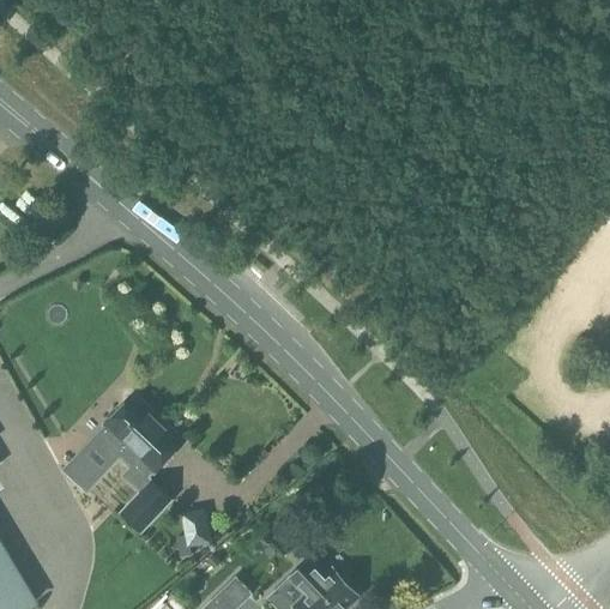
[(2,414),(59,475),(90,446),(32,385),(2,414)]
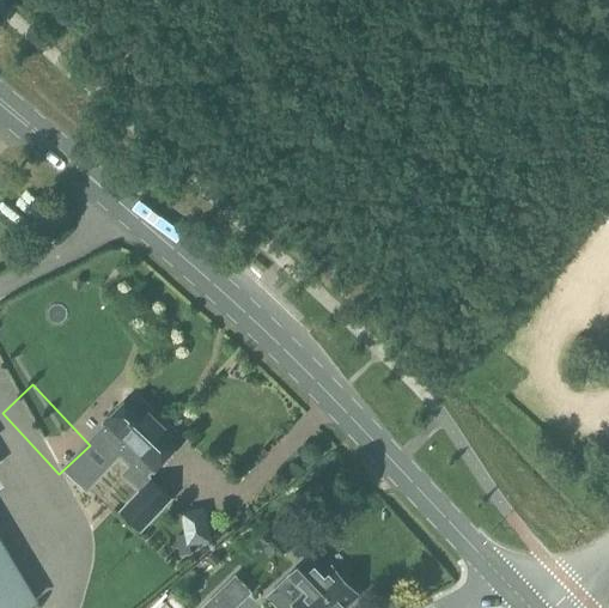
[(104,429),(96,437),(131,469),(122,478),(139,493),(120,515),(139,533),(168,502),(144,480),(151,472),(152,473),(181,442),(132,396),(103,427),(104,429)]
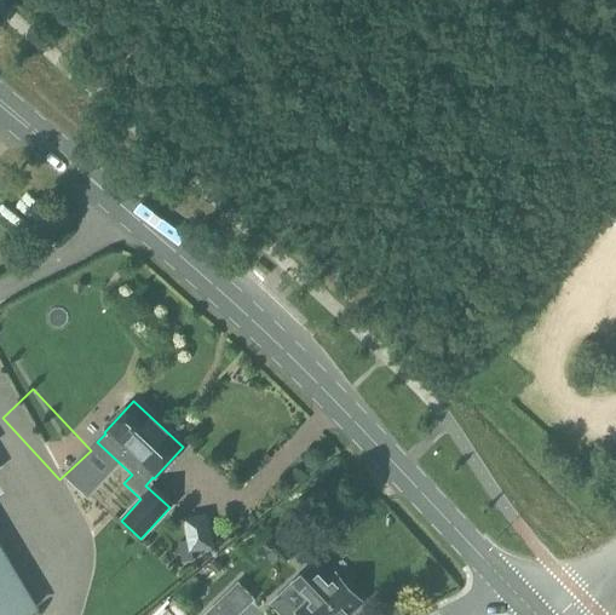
[(203,518),(183,522),(189,553),(209,549),(203,518)]
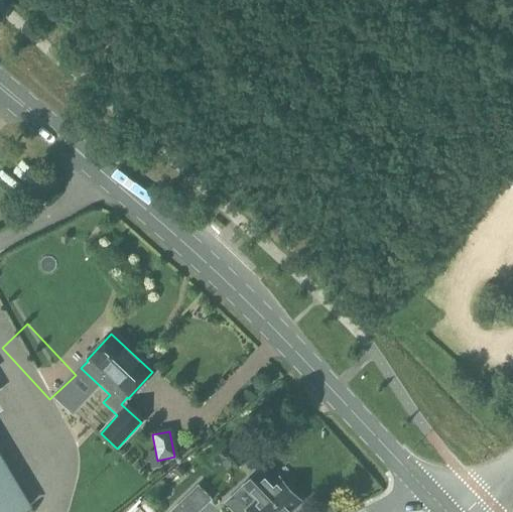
[(244,439),(219,457),(235,480),(260,463),(244,439)]
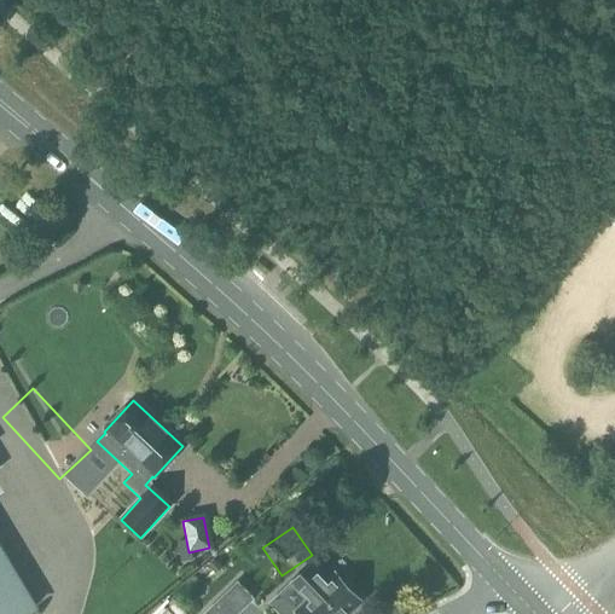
[(29,613),(0,563),(0,613),(29,613)]
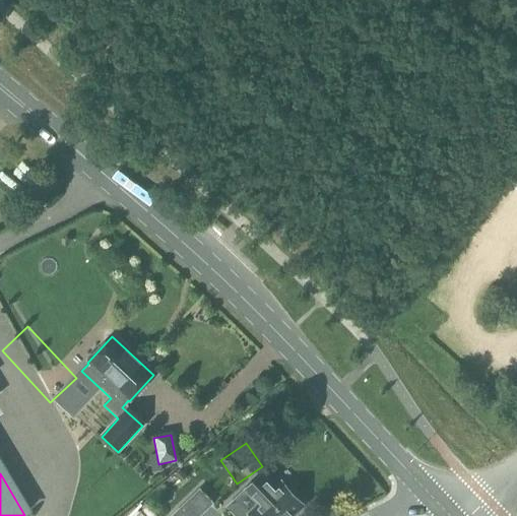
[(255,506),(247,515),(295,515),(301,510),(277,486),(274,489),(264,478),(246,497),(255,506)]
